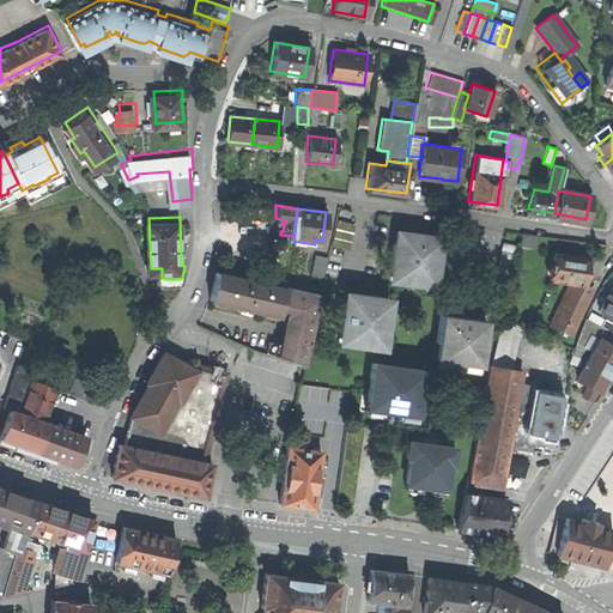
[(334,228),(352,232),(353,223),(337,219),(334,228)]
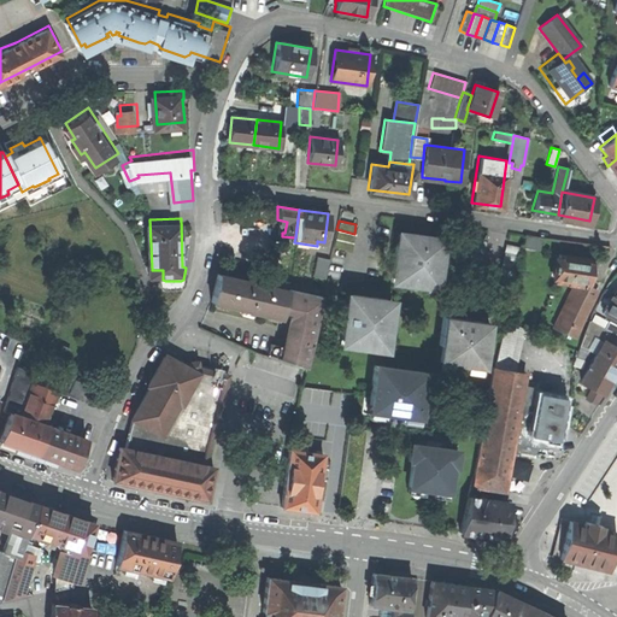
[(335,239),(352,242),(354,234),(336,229),(335,239)]
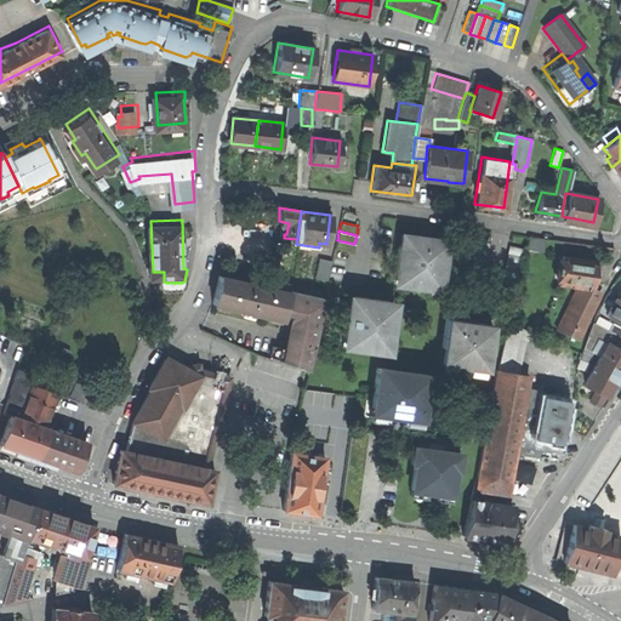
[(490,237),(472,233),(466,265),(484,267),(490,237)]
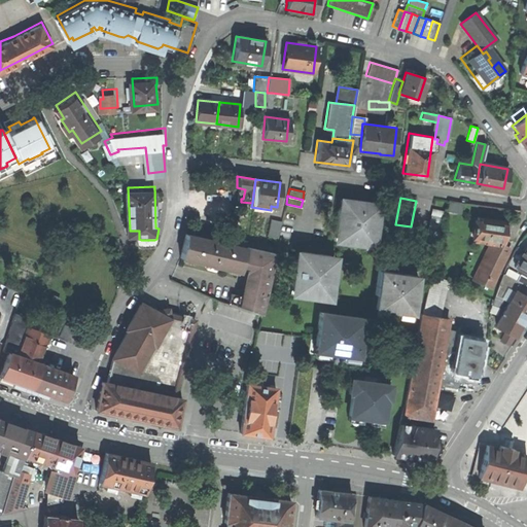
[(342,209),(338,208),(335,231),(339,232),(338,238),(344,239),(344,242),(374,246),(379,203),(349,199),(348,203),(343,202),(342,209)]
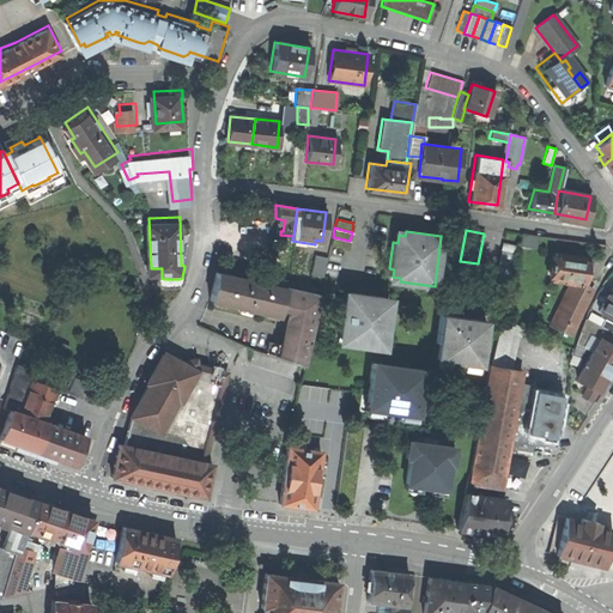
[(536,236),(522,235),(521,244),(534,246),(536,236)]
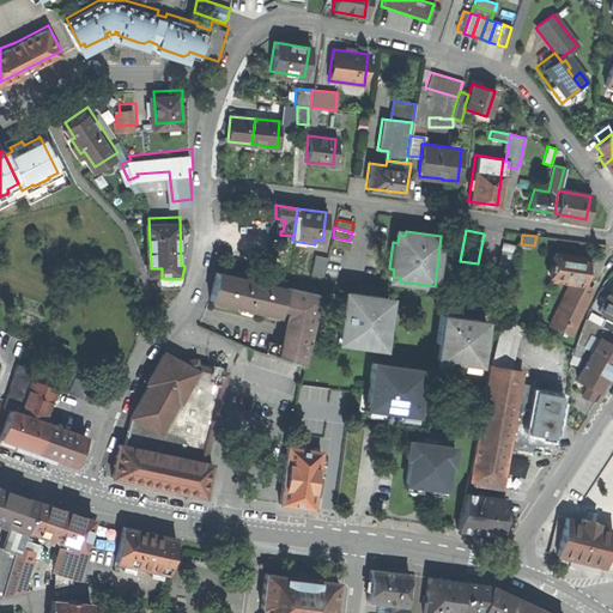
[(350,241),(333,237),(331,246),(347,250),(350,241)]
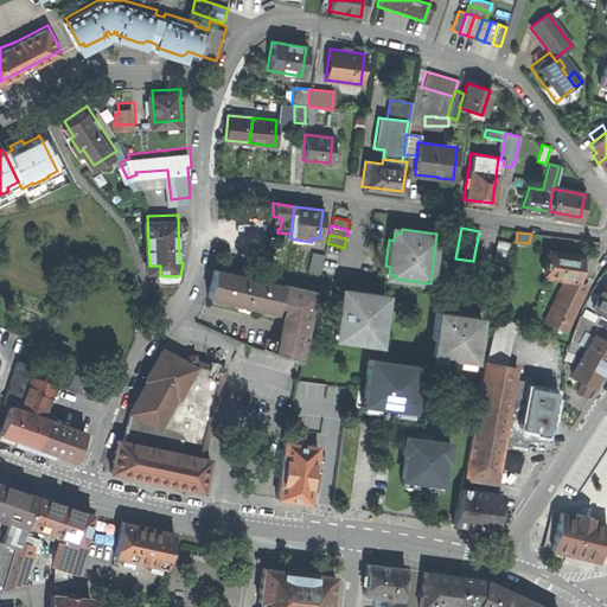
[(512,238),(497,236),(489,272),(504,275),(512,238)]
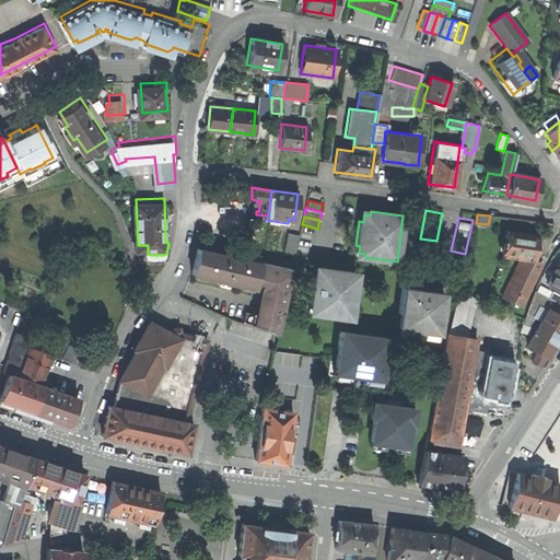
[(537,234),(506,230),(502,257),(523,259),(525,259),(525,260),(532,263),(532,260),(537,234)]
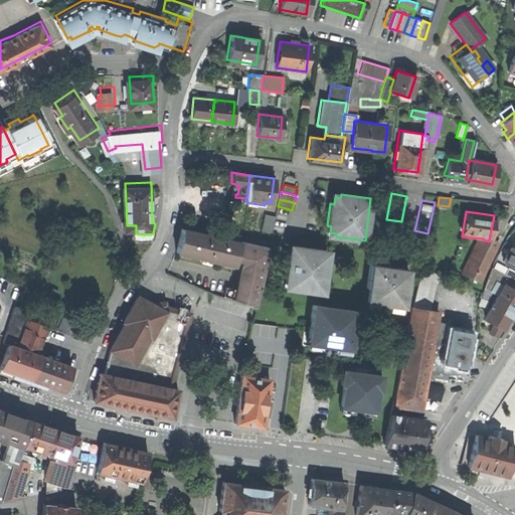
[(275,216),(265,213),(261,229),(271,231),(275,216)]
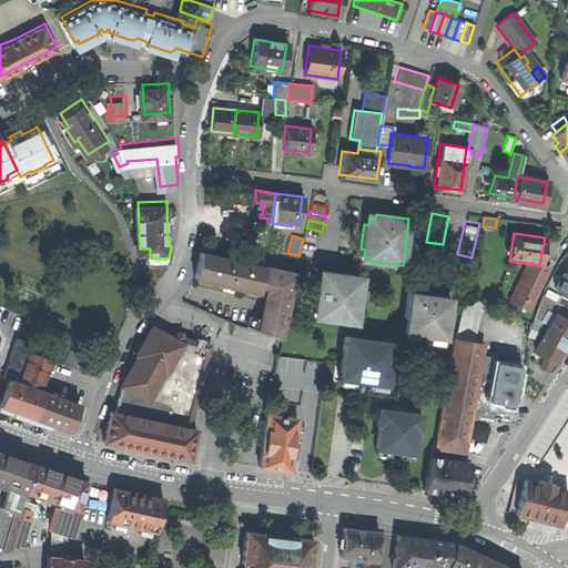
[(200,251),(193,277),(256,293),(259,285),(259,284),(263,267),(200,251)]
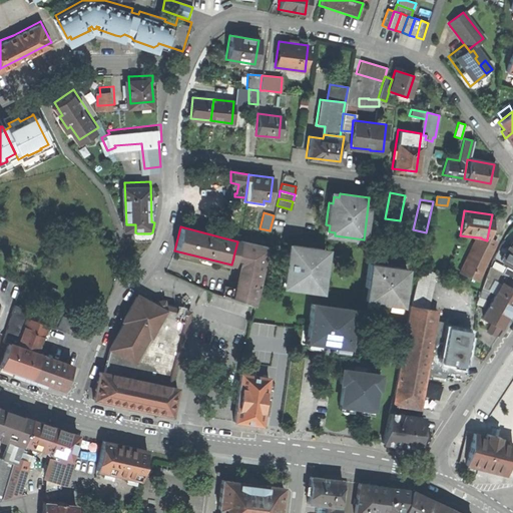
[(481,237),(479,237),(465,266),(468,267),(467,270),(461,267),(458,273),(464,275),(462,279),(466,281),(468,278),(476,282),(496,242),(487,238),(487,240),(481,238),(481,237)]
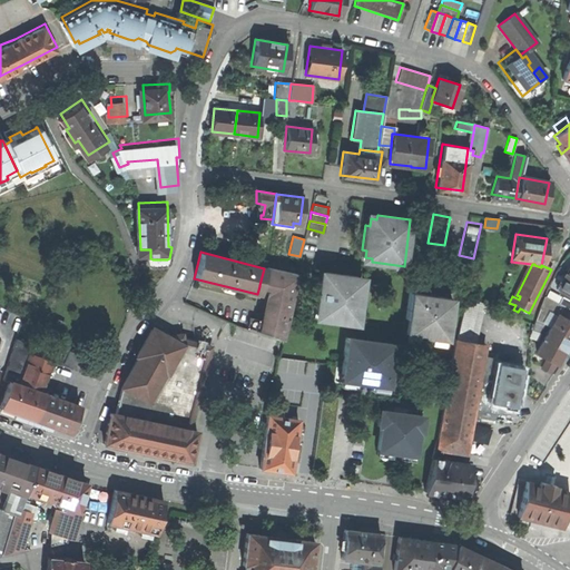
[(247,328),(282,340),(296,274),(266,267),(264,268),(259,285),(259,286),(276,290),(275,294),(266,292),(259,320),(249,317),(247,328)]
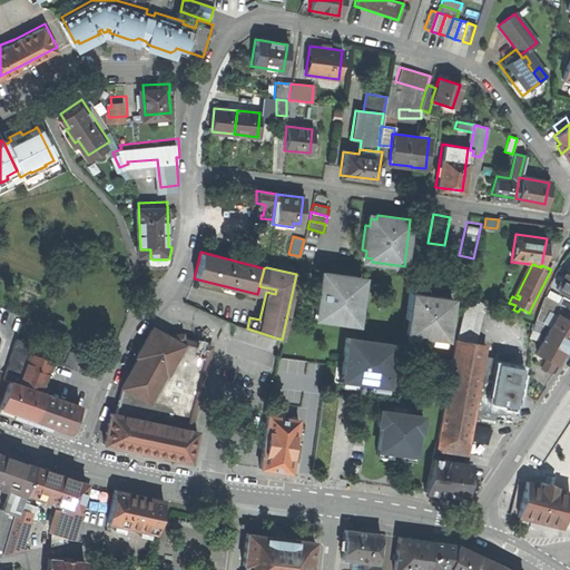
[(323,278),(317,278),(313,311),(318,312),(317,318),(351,323),(351,316),(356,316),(361,284),(355,283),(356,276),(324,272),(323,278)]
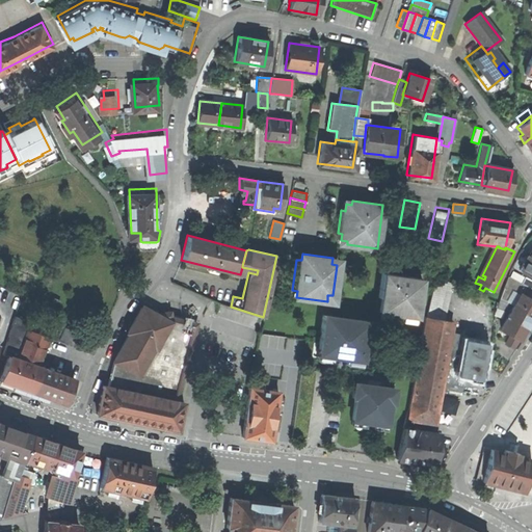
[(531,258),(529,257),(526,256),(519,270),(531,276),(531,258)]
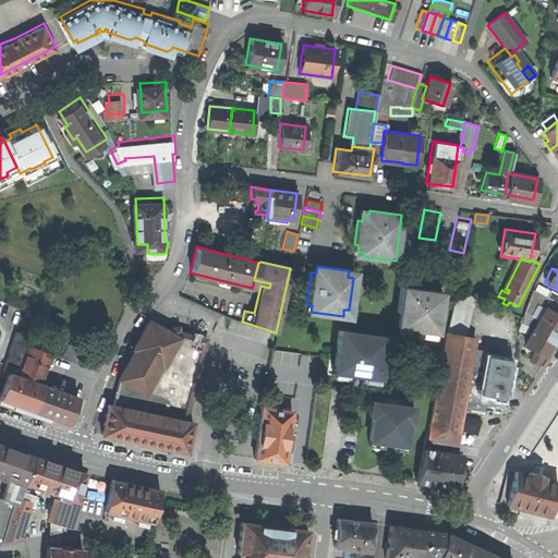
[(441,291),(400,286),(396,311),(399,312),(397,326),(433,331),(435,316),(438,317),(441,291)]
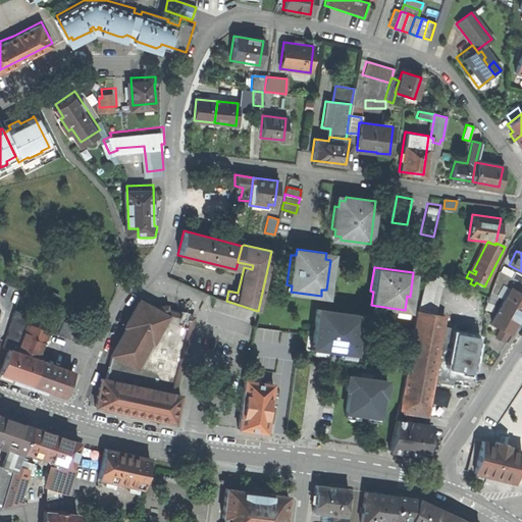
[(510,277),(498,270),(493,280),(502,284),(505,285),(510,277)]
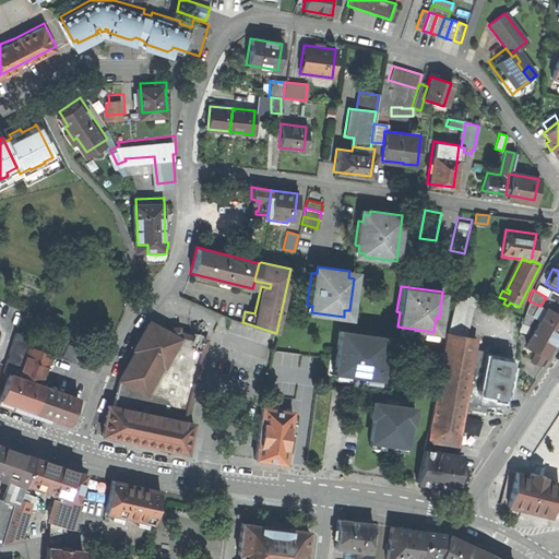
[(473,297),(456,290),(448,333),(464,336),(473,297)]
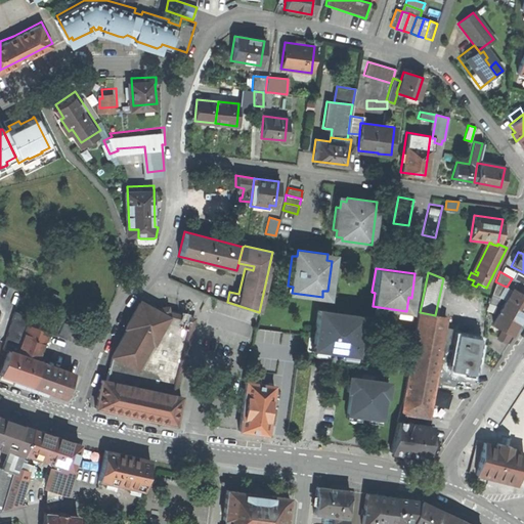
[(523,276),(516,272),(513,278),(523,285),(523,276)]
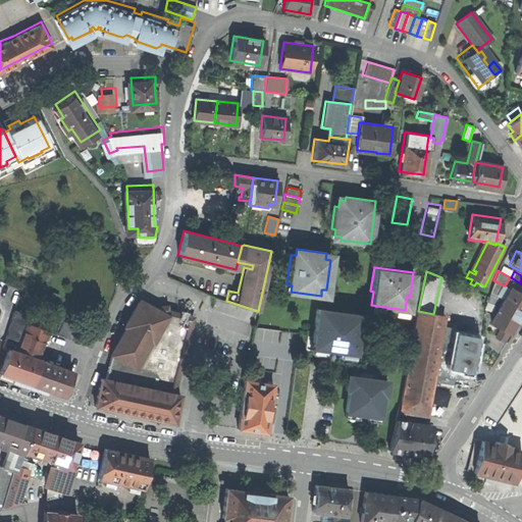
[(493,280),(489,292),(498,295),(502,284),(493,280)]
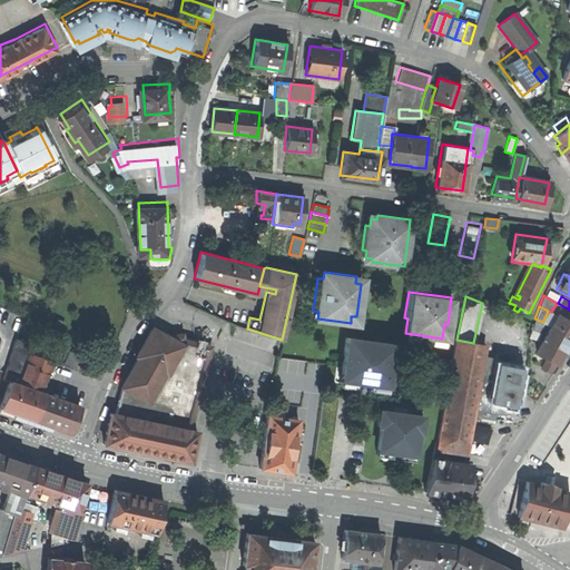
[(569,336),(569,321),(557,313),(536,352),(556,363),(569,336)]
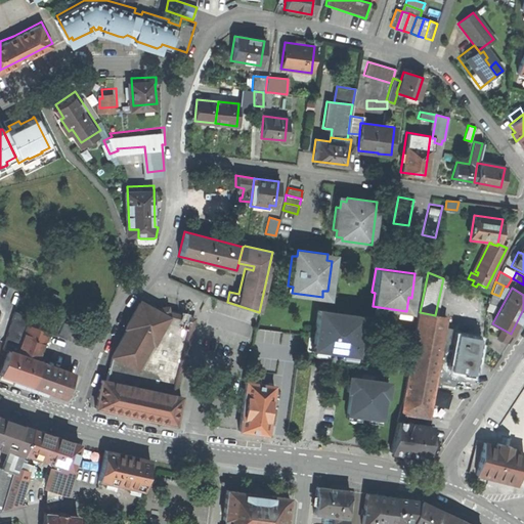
[(499,296),(491,293),(489,299),(496,302),(499,296)]
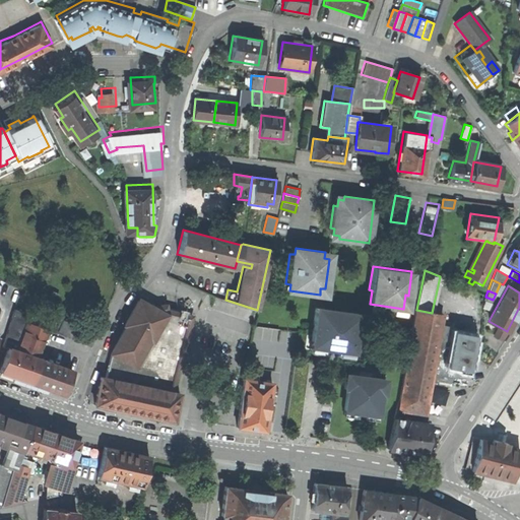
[(100,376),(93,404),(173,420),(174,415),(179,393),(172,391),(191,316),(165,309),(158,309),(153,309),(140,301),(111,352),(104,377),(100,376)]
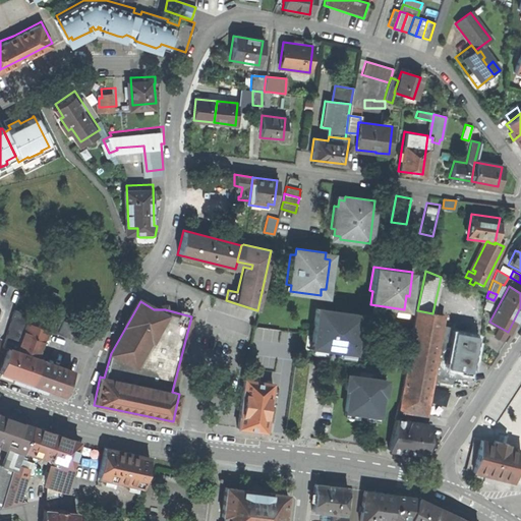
[(8,343),(38,353),(50,317),(15,304),(2,342),(8,344),(8,343)]
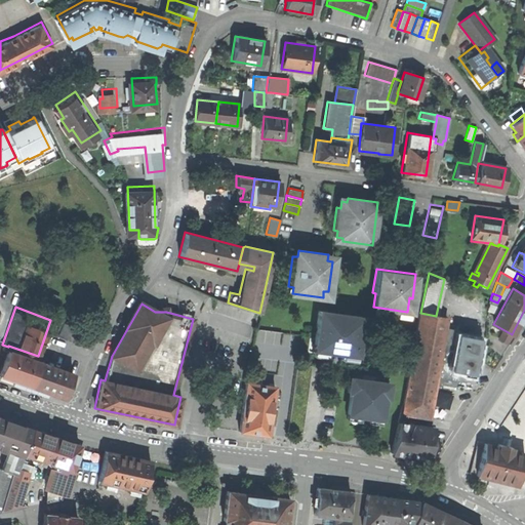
[(318,312),(313,350),(359,357),(364,318),(318,312)]
